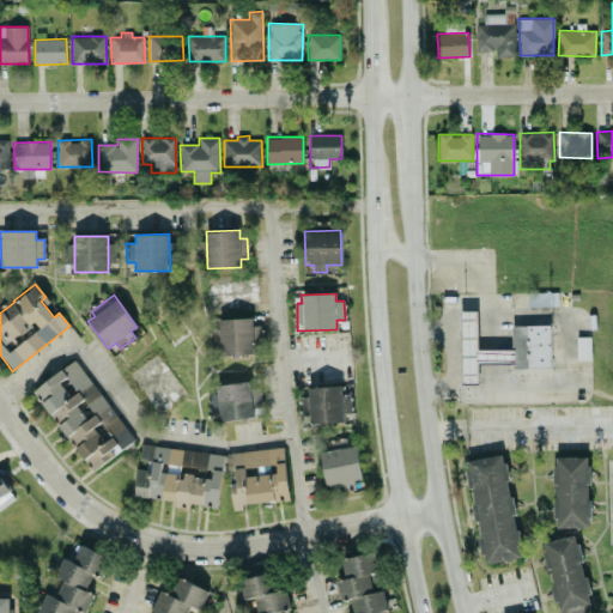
[(550,326),(511,326),(511,350),(475,350),(475,310),(460,311),(461,384),(477,384),(477,363),(513,363),(513,369),(551,368),(550,326)]
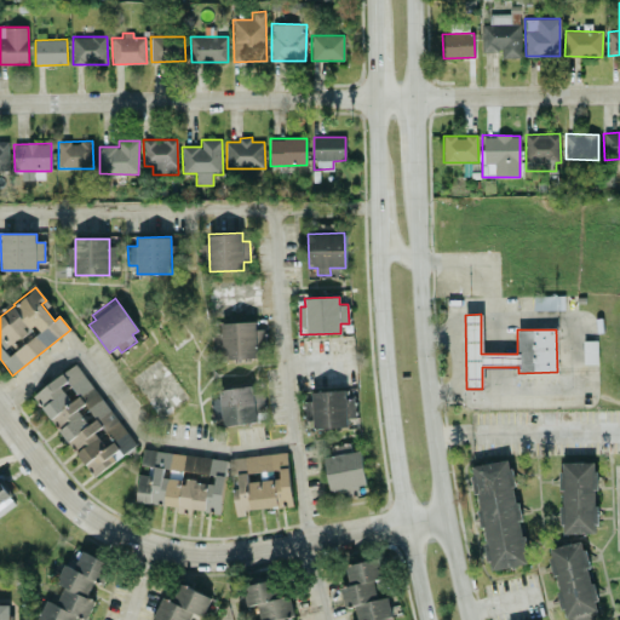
[(223,360),(260,359),(259,322),(213,323),(213,354),(223,352),(223,360)]
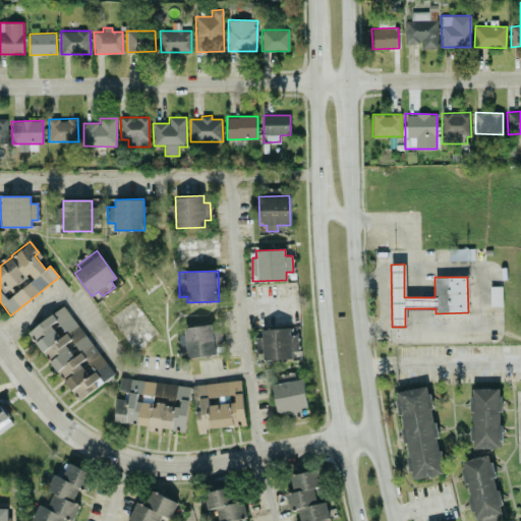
[(29,332),(77,400),(103,382),(103,383),(114,374),(64,305),(29,332)]
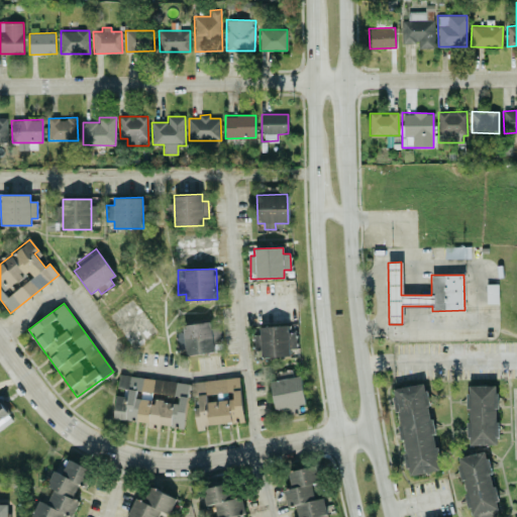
[(215,321),(183,324),(185,355),(214,352),(213,342),(216,342),(215,321)]
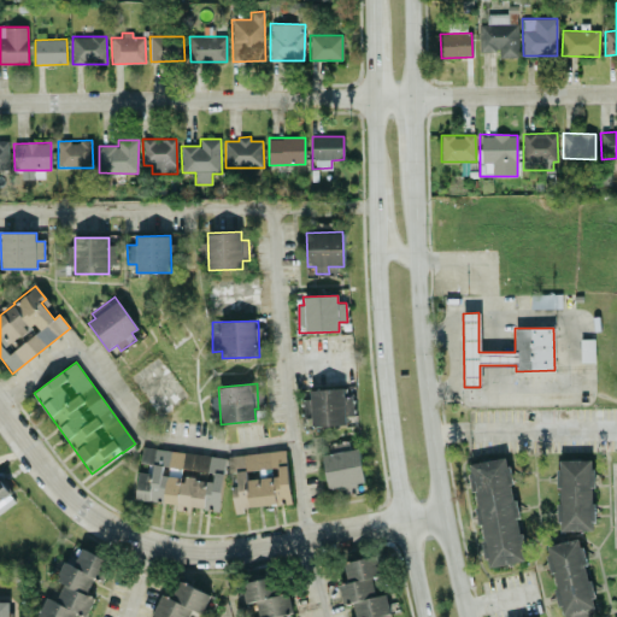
[(310,389),(311,427),(346,425),(345,388),(310,389)]
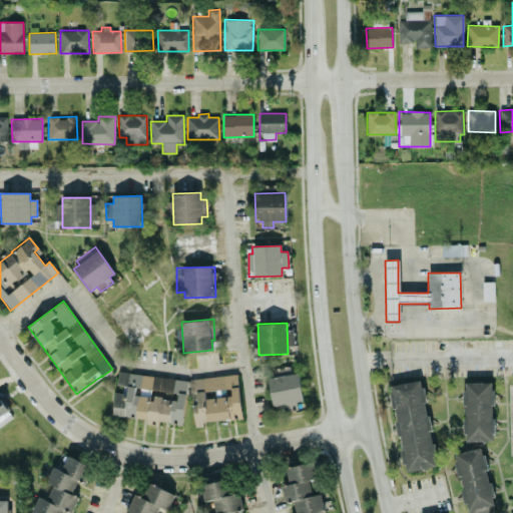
[(274,407),(281,405),(282,411),(297,409),(296,402),(303,401),(299,373),(291,374),(290,368),(268,371),(274,407)]
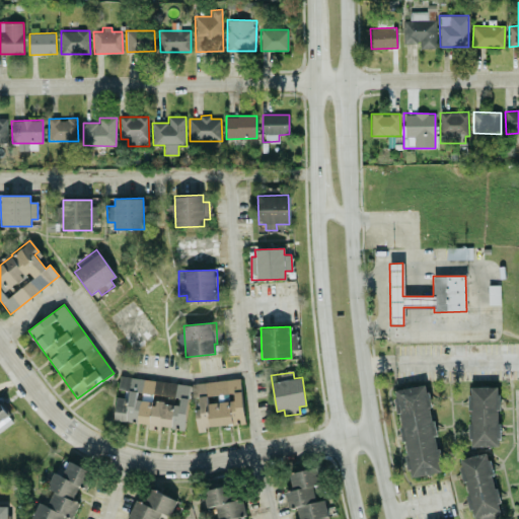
[(184,429),(190,384),(120,376),(118,389),(129,391),(128,398),(117,397),(114,421),(184,429)]
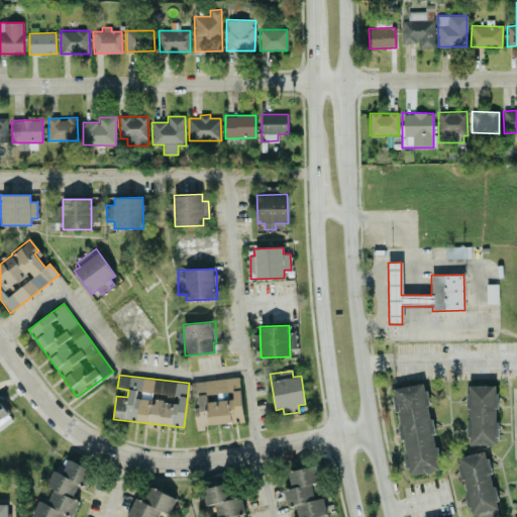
[(191,382),(193,398),(194,398),(198,430),(204,429),(204,425),(244,421),(239,377),(191,382)]
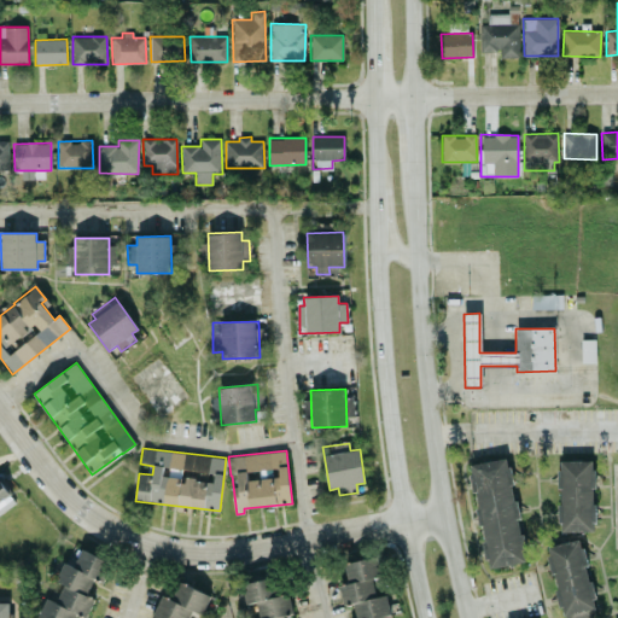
[(520,565),(513,460),(473,462),(482,567),(520,565)]
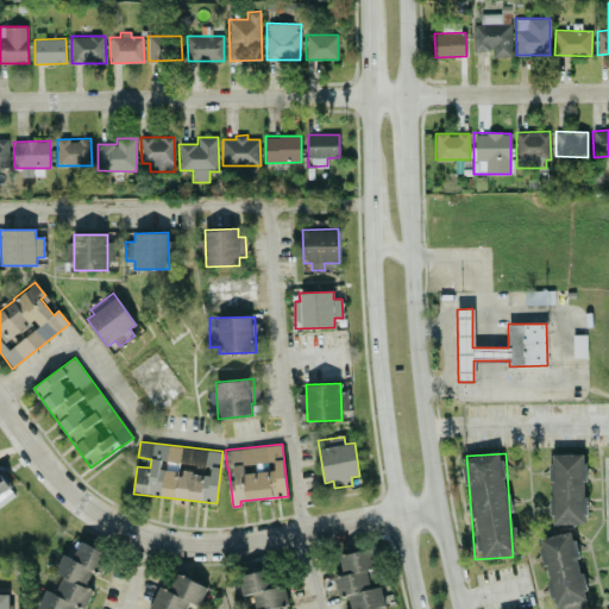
[(550,453),(551,523),(586,523),(585,453),(550,453)]
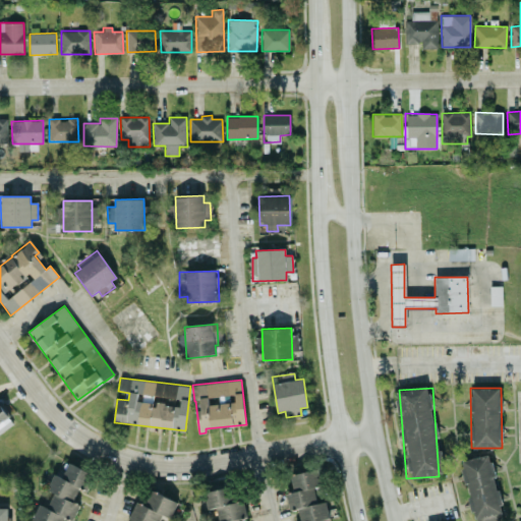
[(0,431),(12,425),(0,402),(0,431)]
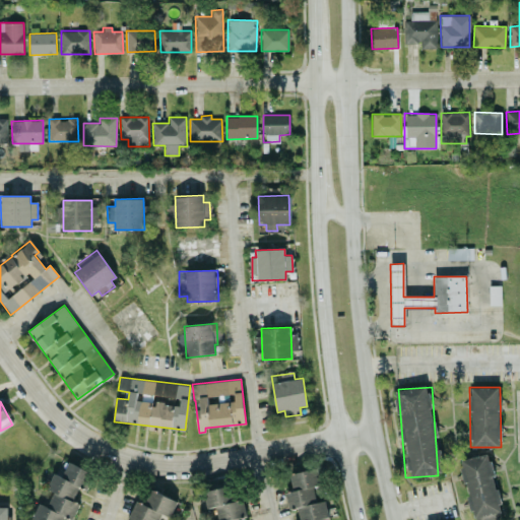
[(461,458),(470,519),(500,519),(491,454),(461,458)]
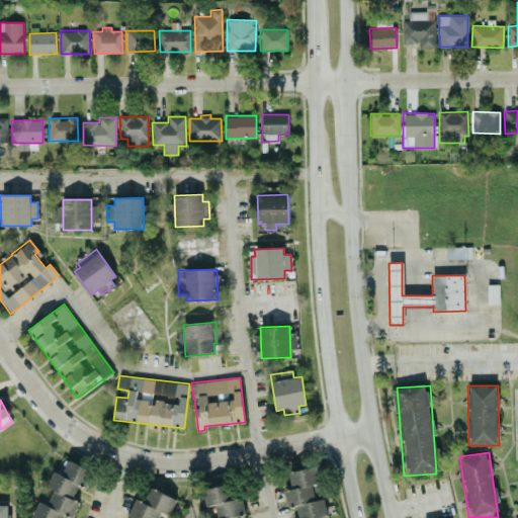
[(88,469),(68,460),(61,476),(54,471),(47,487),(54,490),(47,505),(39,501),(31,517),(33,517),(63,517),(65,514),(73,517),(80,502),(75,500),(88,469)]
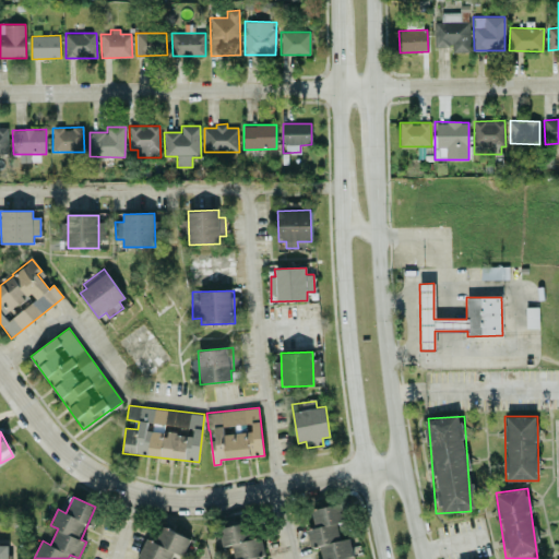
[(257,558),(258,556),(264,556),(262,537),(250,538),(248,523),(219,526),(223,546),(233,545),(234,558),(257,558)]
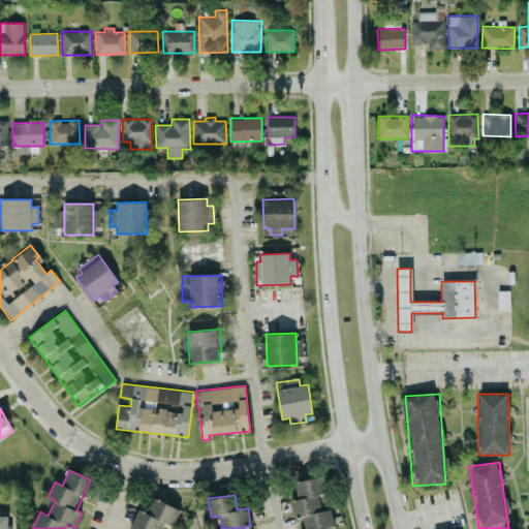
[(180,509),(153,498),(148,512),(138,509),(130,528),(160,528),(163,523),(174,526),(180,509)]
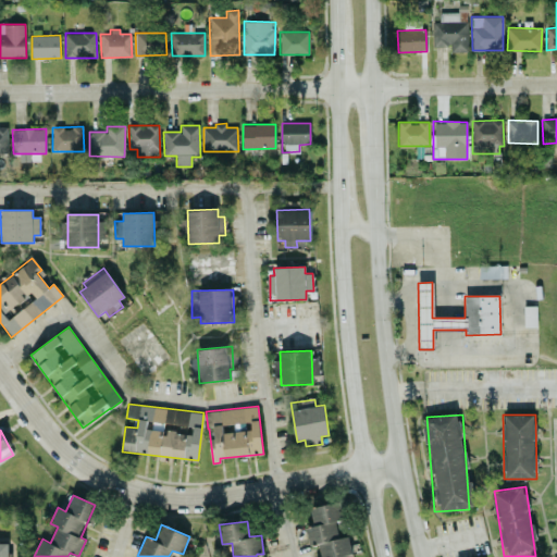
[(0,556),(8,556),(9,543),(0,542),(0,556)]
